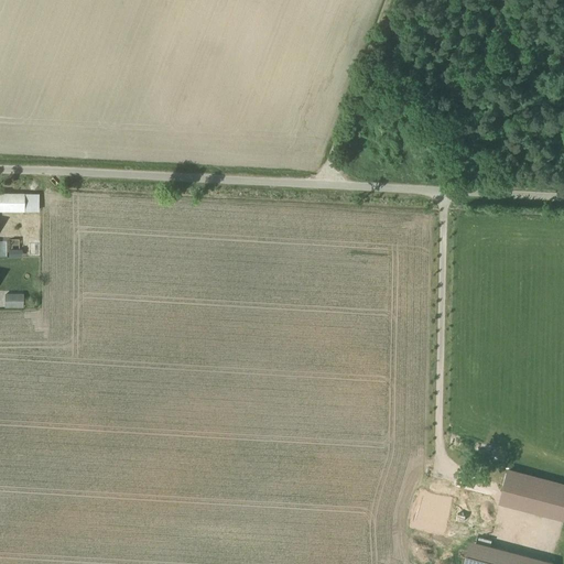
[(23,195),(0,194),(0,209),(23,210),(23,195)]
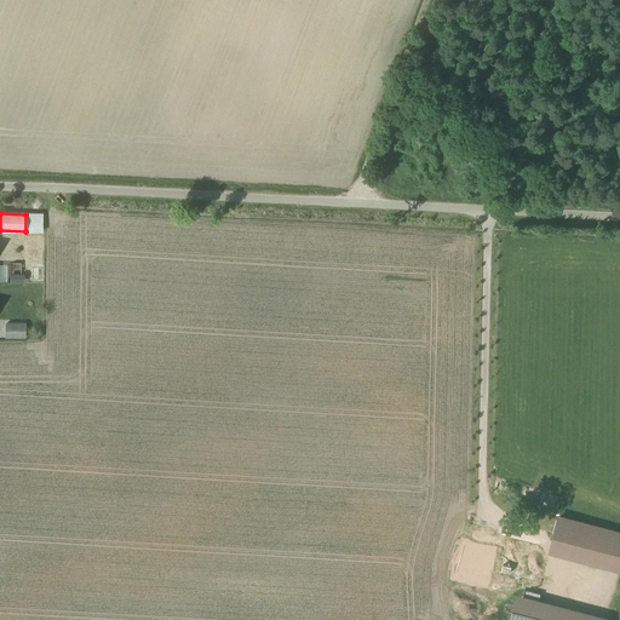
[(18,323),(5,323),(5,340),(27,340),(27,331),(19,331),(17,329),(18,323)]
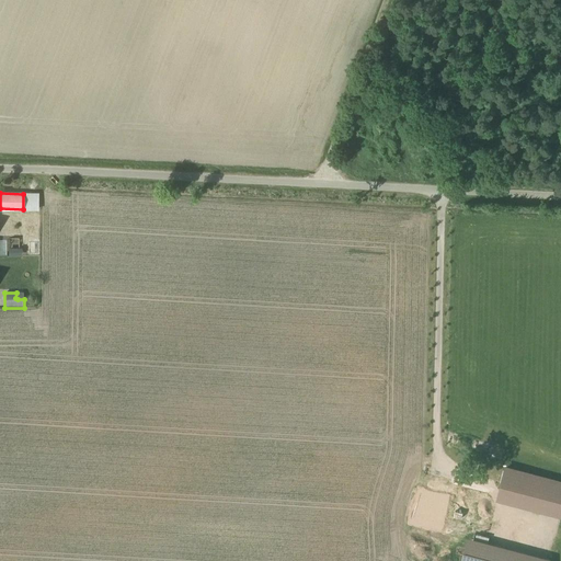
[(451,484),(447,502),(457,505),(455,512),(464,514),(488,521),(494,495),(451,484)]
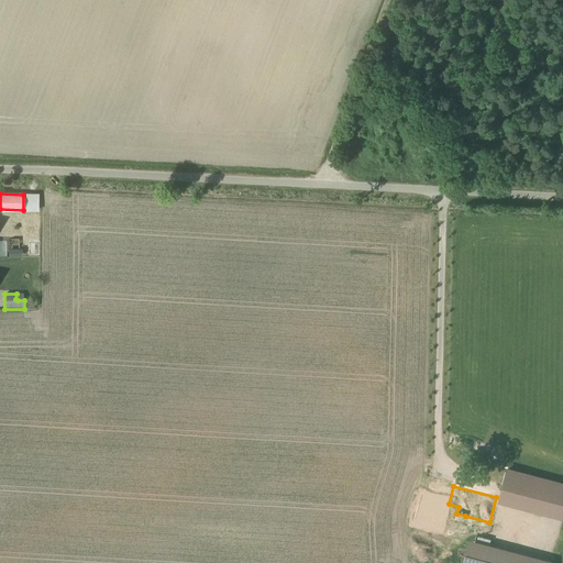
[(545,497),(525,492),(515,529),(536,534),(545,497)]
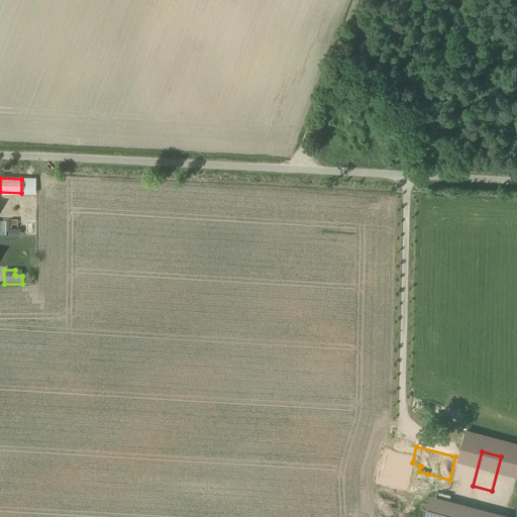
[(426,479),(427,474),(419,472),(421,466),(412,462),(410,470),(401,467),(395,491),(415,497),(419,477),(426,479)]
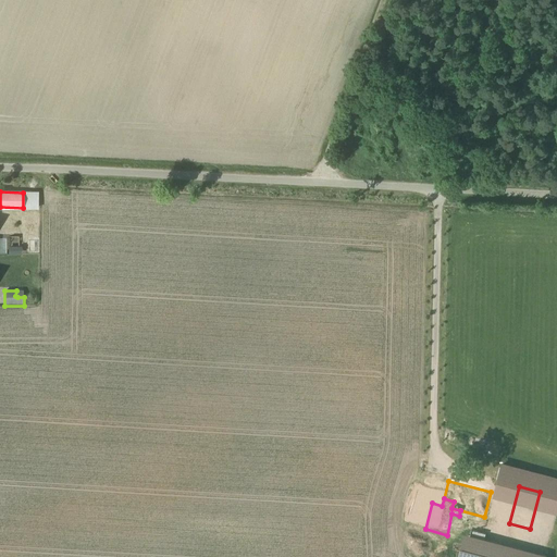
[(509,525),(483,519),(478,540),(504,546),(509,525)]
